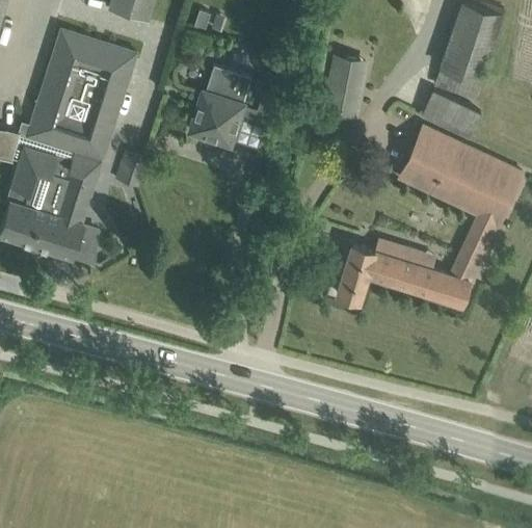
[(113,0),(110,10),(148,23),(155,0),(113,0)]
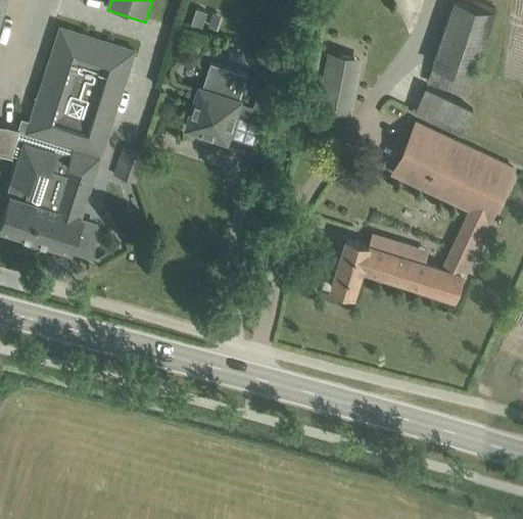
[(455,3),(427,85),(466,100),(495,17),(455,3)]
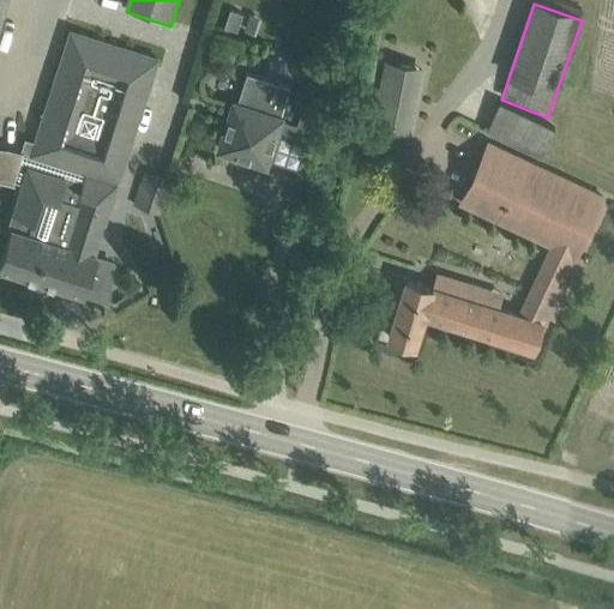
[(0,184),(4,185),(10,186),(14,187),(16,186),(14,186),(14,184),(23,186),(7,231),(13,233),(0,272),(28,281),(30,285),(32,289),(35,291),(38,294),(42,294),(46,294),(50,293),(55,289),(83,299),(83,296),(109,305),(114,264),(96,259),(145,103),(156,72),(155,72),(158,62),(149,60),(80,37),(71,35),(68,43),(67,43),(34,150),(24,146),(22,155),(14,154),(8,152),(1,151),(0,150),(0,184)]
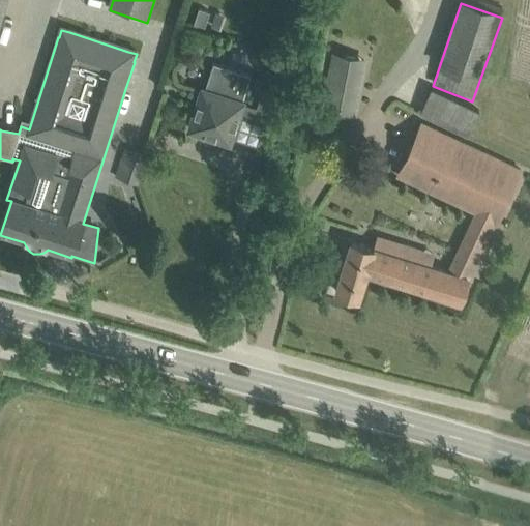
[(356,119),(367,62),(332,55),(321,113),(356,119)]
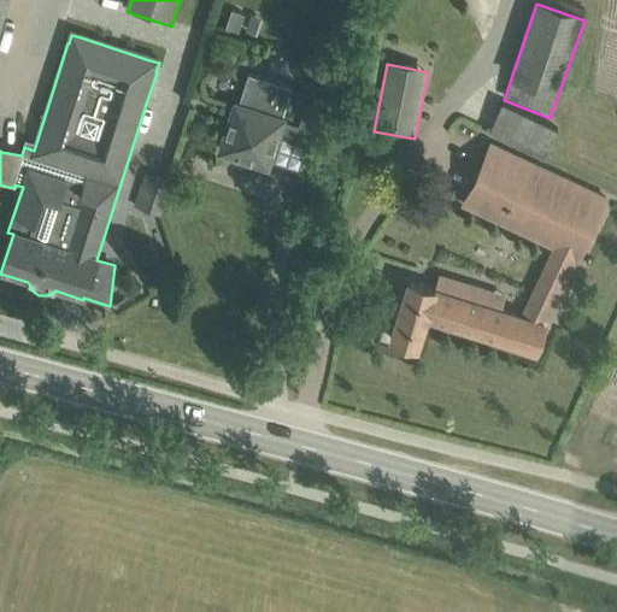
[(274,145),(281,122),(291,92),(247,78),(230,124),(228,130),(221,153),(241,160),(241,158),(250,162),(250,163),(266,168),(274,145)]
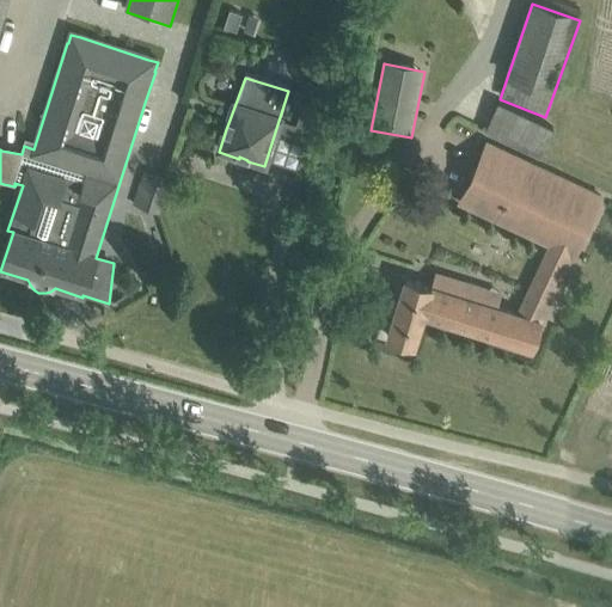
[(484,135),(540,161),(555,133),(497,104),(484,135)]
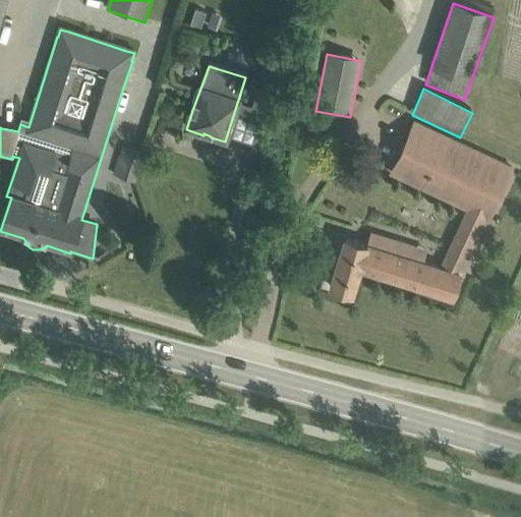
[(459,281),(503,185),(510,169),(413,123),(390,175),(470,213),(464,223),(443,271),(345,241),(330,289),(351,296),(359,271),(453,300),(459,281)]
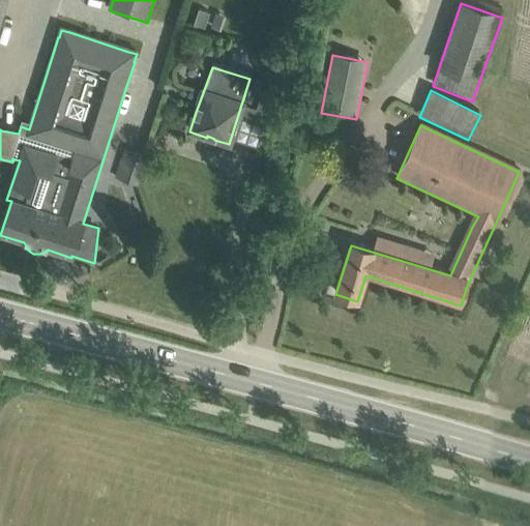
[(144,158),(124,152),(116,181),(135,187),(144,158)]
